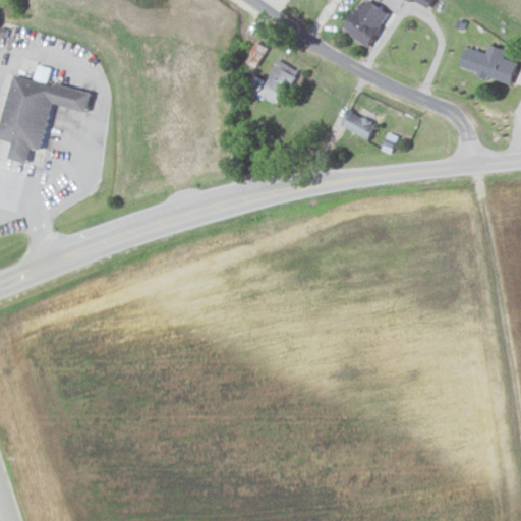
[(364,0),(350,33),(379,47),(395,10),(372,0),(364,0)]
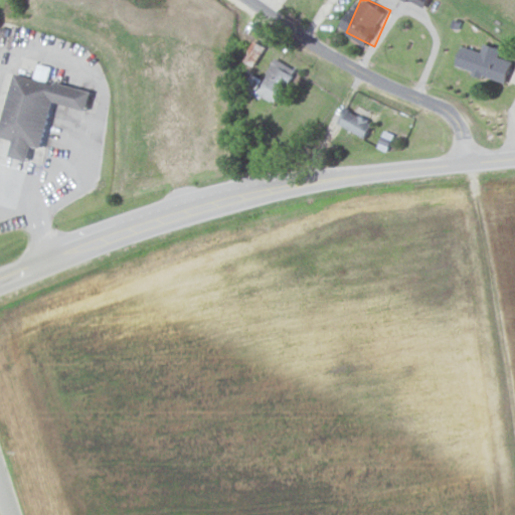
[(513,81),(514,73),(514,61),(509,59),(512,50),(490,45),(488,51),(468,46),(463,69),(513,81)]
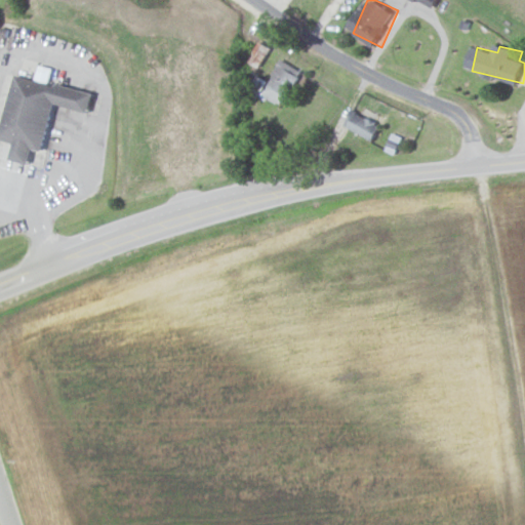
[(258,95),(286,110),(306,72),(284,61),(272,83),(267,80),(258,95)]
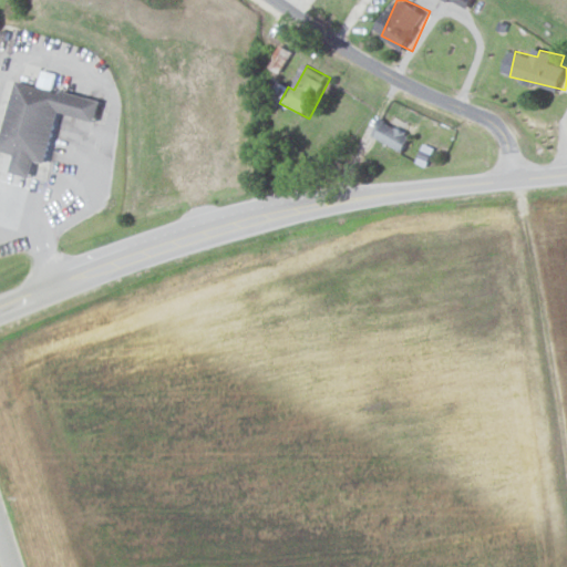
[(21,81),(4,152),(22,156),(18,173),(37,177),(40,162),(52,164),(64,113),(101,123),(106,101),(55,89),(59,74),(44,71),(40,85),(21,81)]
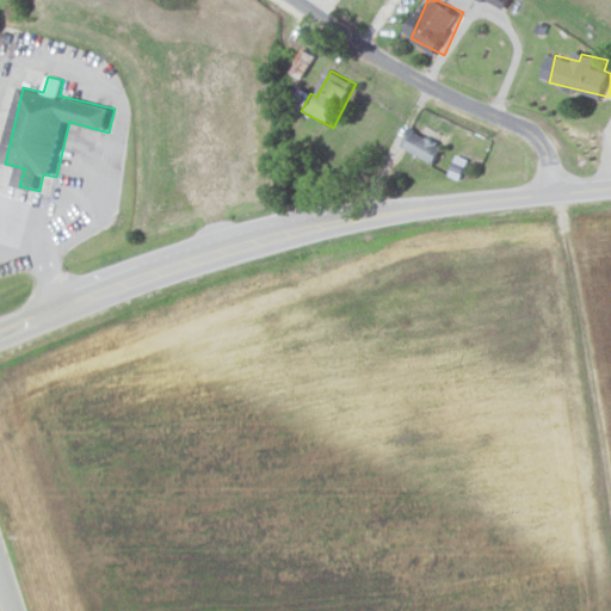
[(443,165),(451,146),(417,129),(407,148),(443,165)]
